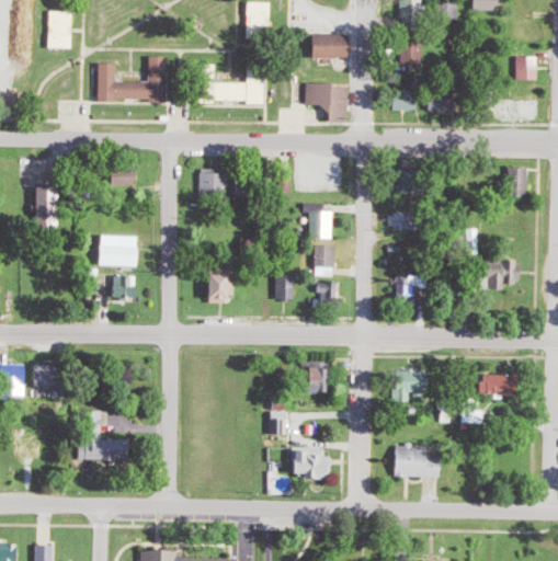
[(423,0),(402,0),(401,22),(423,23),(423,0)]
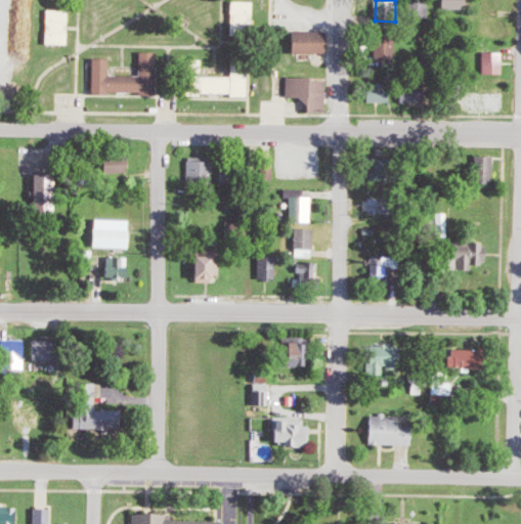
[(410,0),(410,16),(429,16),(428,0),(410,0)]
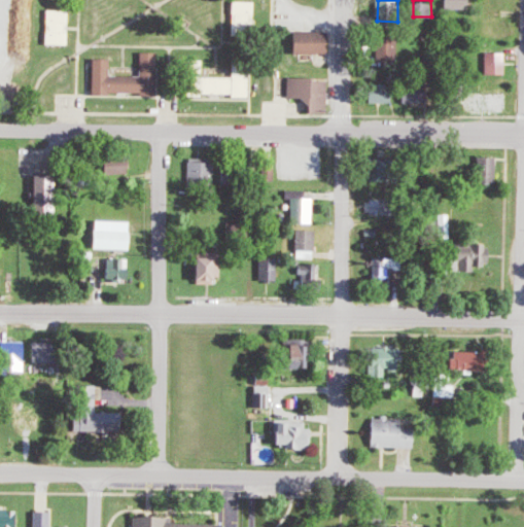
[(467,9),(467,0),(445,0),(445,9),(467,9)]
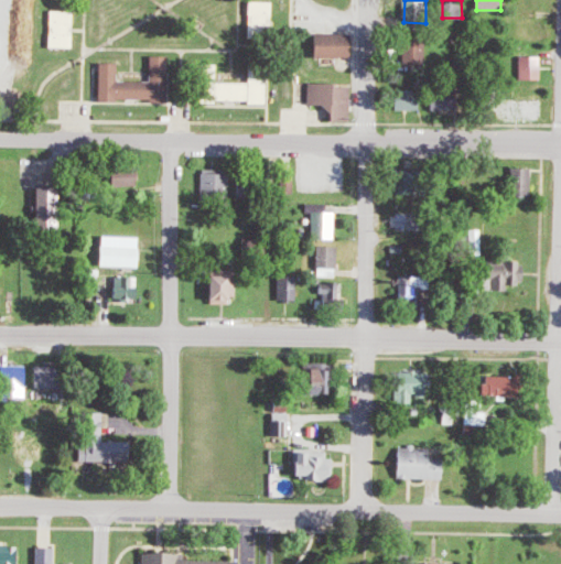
[(270,1),(246,2),(247,32),(271,32),(270,1)]
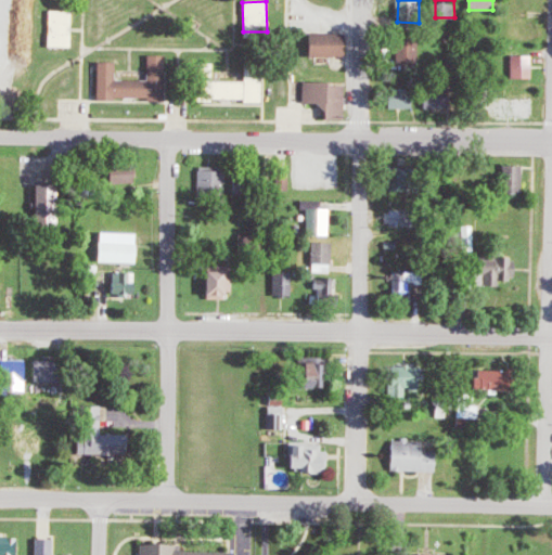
[(72,11),(49,11),(48,47),(71,48),(72,11)]
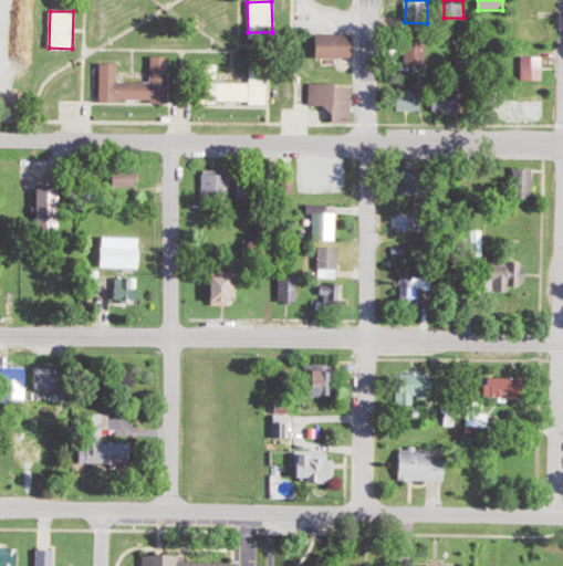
[(305,35),(343,34),(344,59),(305,60),(305,35)]
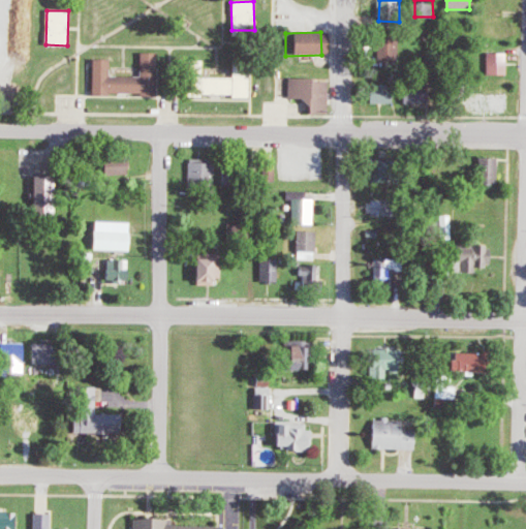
[(378,36),(377,67),(397,67),(398,37),(378,36)]
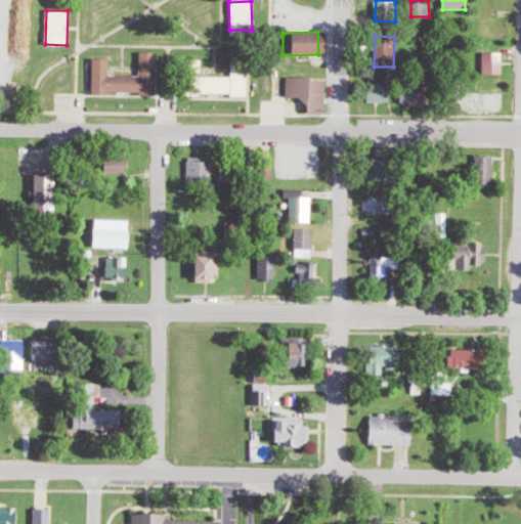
[(138,76),(107,76),(107,59),(90,59),(90,94),(156,94),(156,52),(138,52),(138,76)]
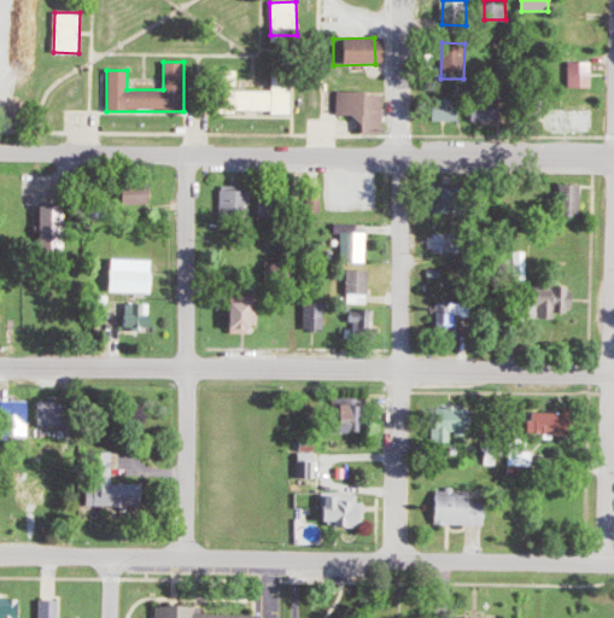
[(590,62),(567,62),(568,87),(590,87),(590,62)]
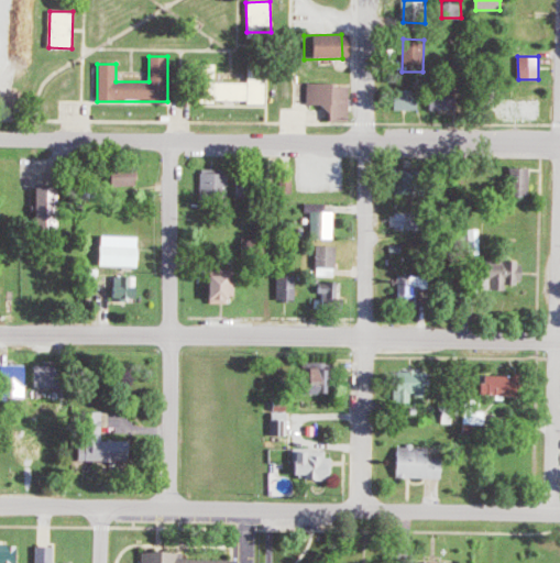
[(265,101),(265,76),(246,76),(246,81),(215,81),(215,64),(197,64),(197,101),(265,101)]
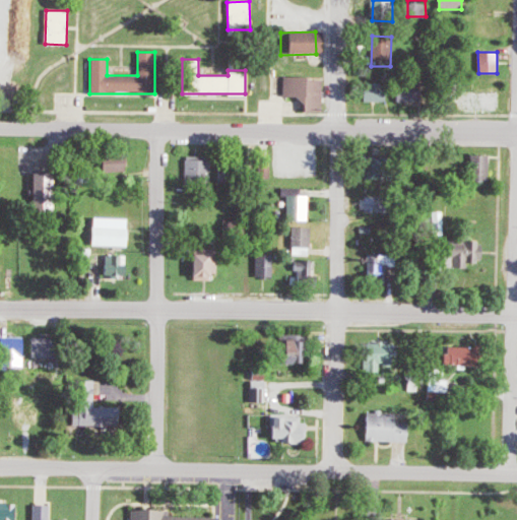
[(325,112),(324,77),(282,79),(283,98),(301,96),(301,113),(325,112)]
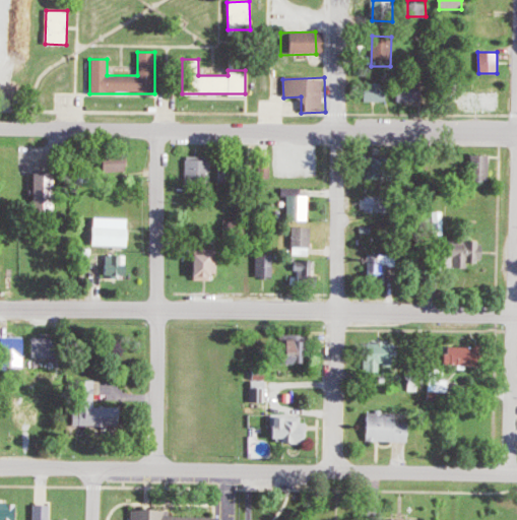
[(385,102),(384,82),(363,83),(363,102),(385,102)]
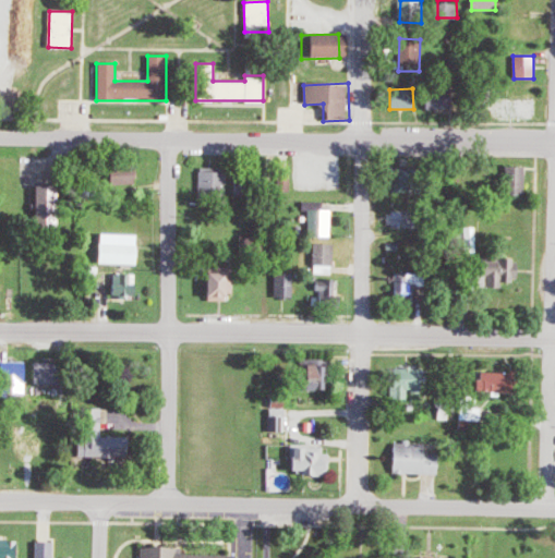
[(445,109),(444,91),(424,91),(425,109),(445,109)]
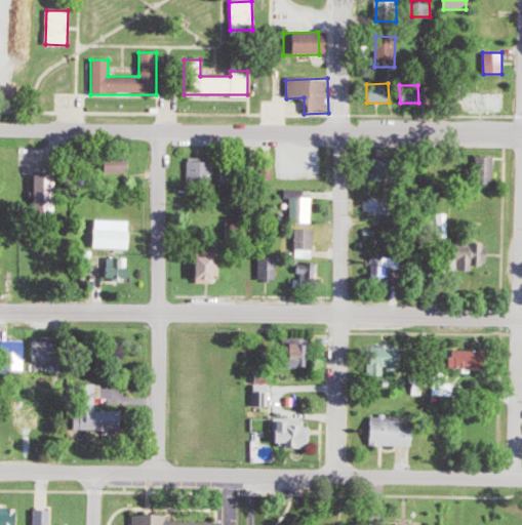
[(493,182),(492,155),(475,156),(475,183),(493,182)]
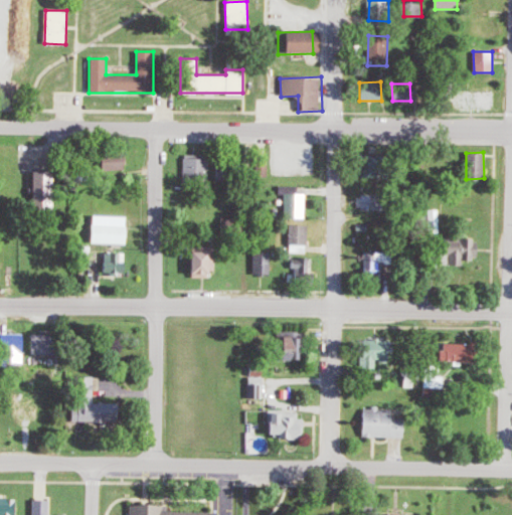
[(123,171),(124,155),(97,154),(97,170),(123,171)]
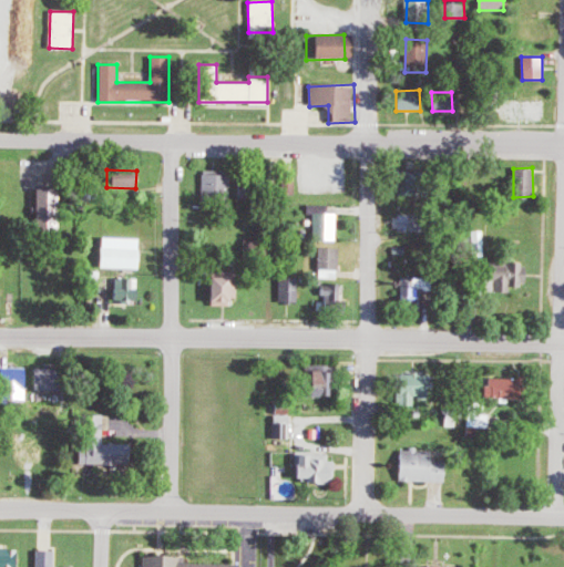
[(229,199),(229,174),(202,175),(202,199),(229,199)]
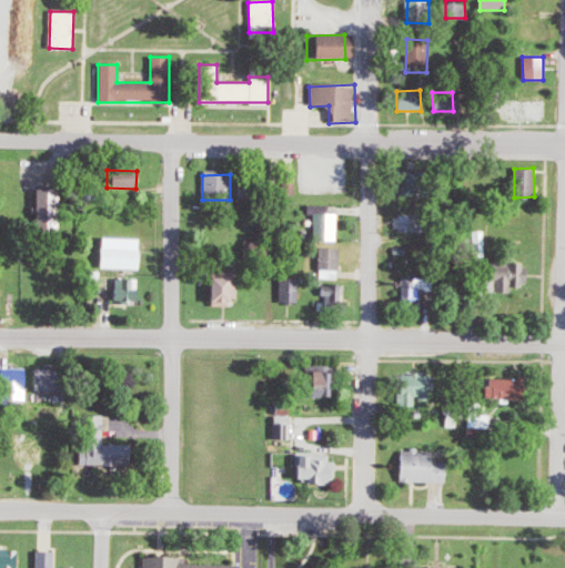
[(295,194),(294,175),(279,176),(279,194),(295,194)]
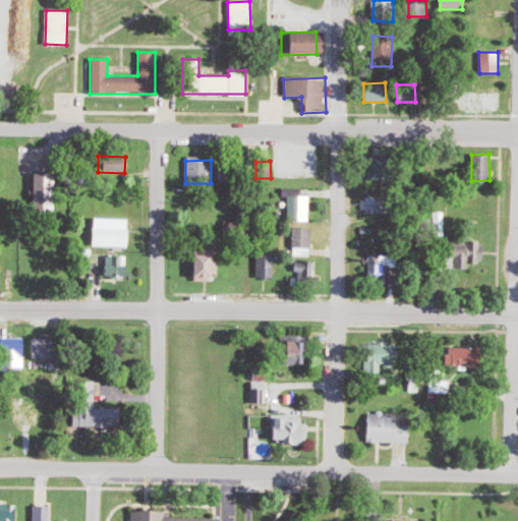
[(48,174),(31,174),(32,212),(49,212),(48,174)]
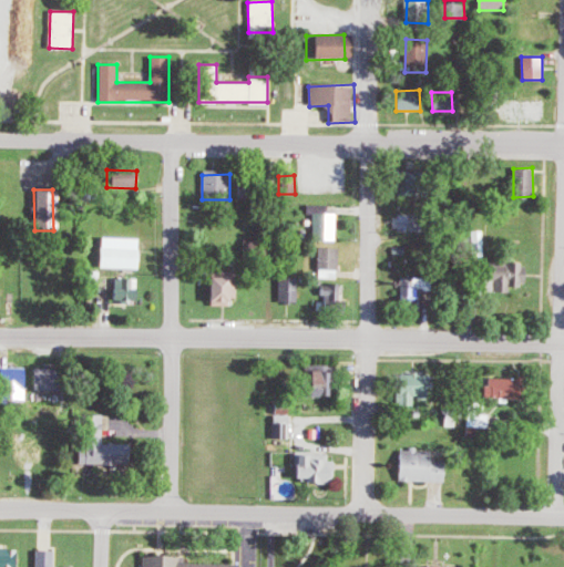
[(306,214),(327,214),(327,241),(306,241),(306,214)]
